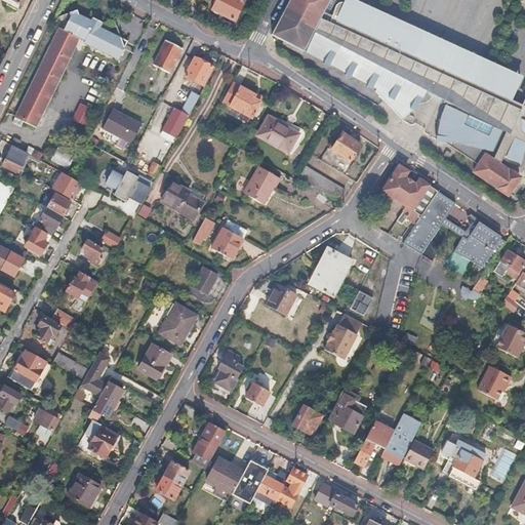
[(243,1),(240,0),(216,0),(211,11),(215,13),(216,11),(234,21),(243,1)]
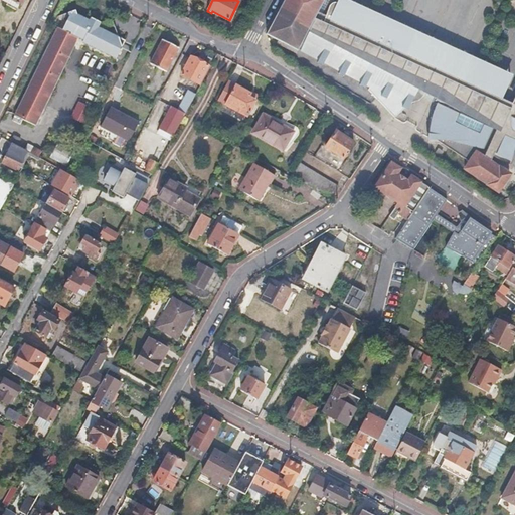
[(284,0),(267,34),(358,82),(374,99),(393,117),(400,112),(404,111),(410,110),(413,110),(415,108),(421,103),(424,101),(438,106),(435,114),(434,118),(431,129),(430,137),(433,137),(469,161),(464,171),(500,196),(513,175),(501,167),(492,162),(496,155),(511,163),(514,153),(514,103),(514,105),(504,101),(514,77),(345,0),(340,0),(339,4),(336,4),(333,5),(330,8),(324,23),(317,20),(327,0),(284,0)]
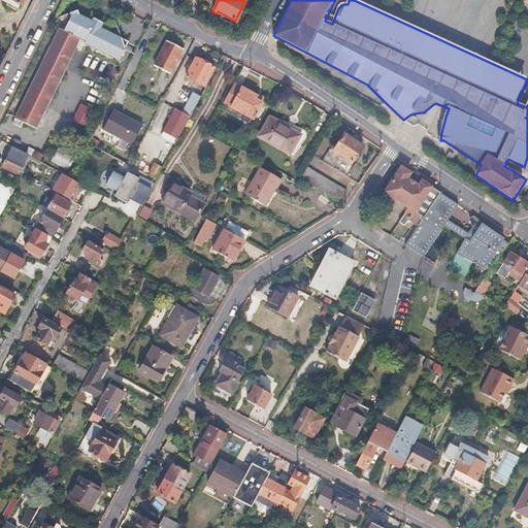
[(76,10),(72,11),(64,31),(60,29),(15,119),(36,128),(80,38),(85,40),(84,43),(120,61),(130,39),(101,25),(102,22),(92,18),(91,20),(77,13),(76,10)]
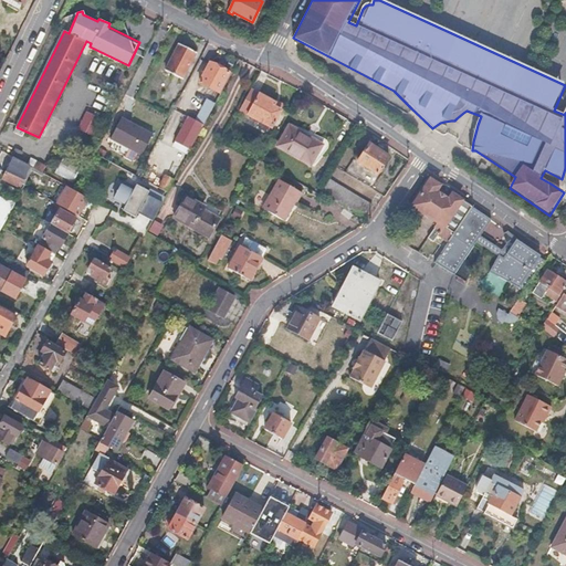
[(196,52),(179,43),(166,70),(181,77),(196,52)]
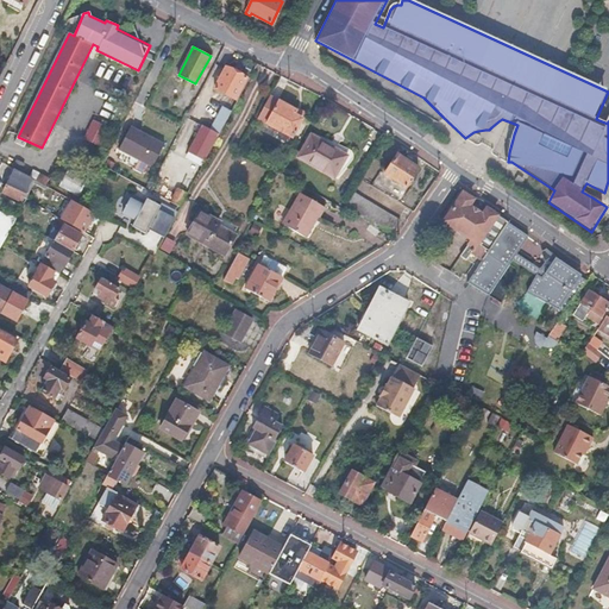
[(246,79),(226,68),(215,88),(236,98),(246,79)]
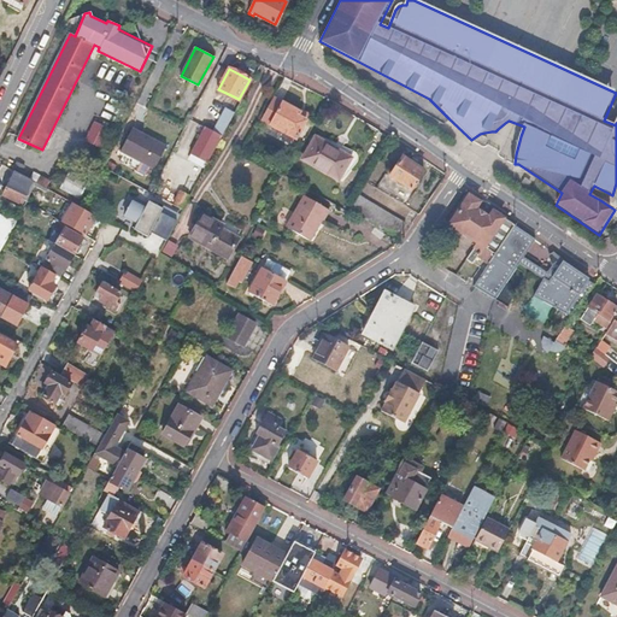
[(299,112),(272,97),(260,119),(295,137),(305,121),(298,116),(299,112)]
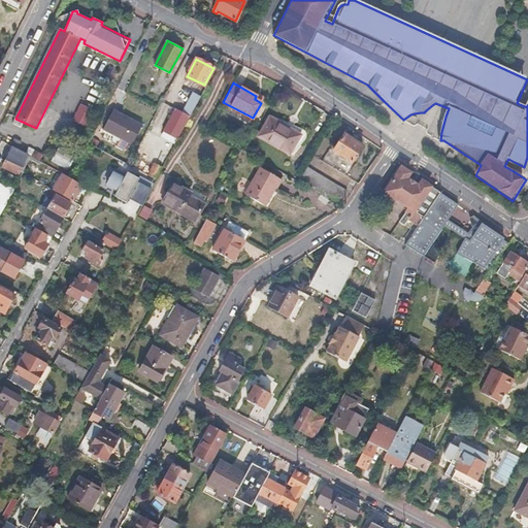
[(175,143),(199,100),(192,96),(183,112),(175,109),(163,131),(164,131),(162,136),(175,143)]
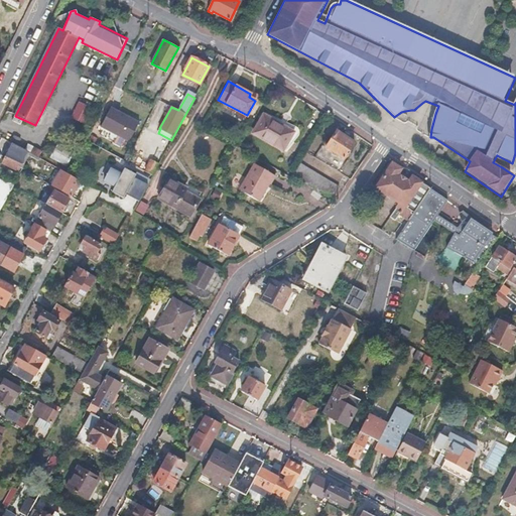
[(85,125),(92,108),(78,102),(71,119),(85,125)]
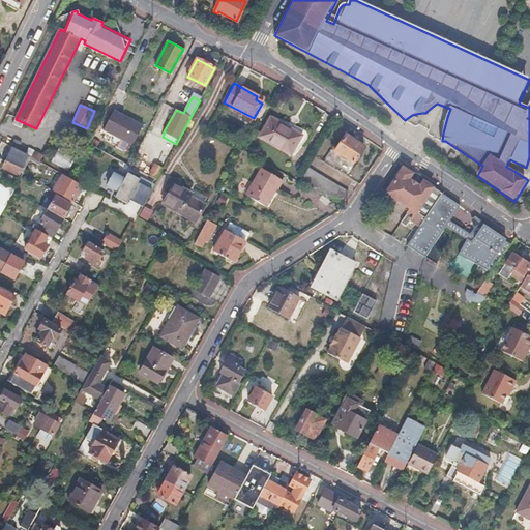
[(144,124),(114,110),(105,129),(135,144),(144,124)]
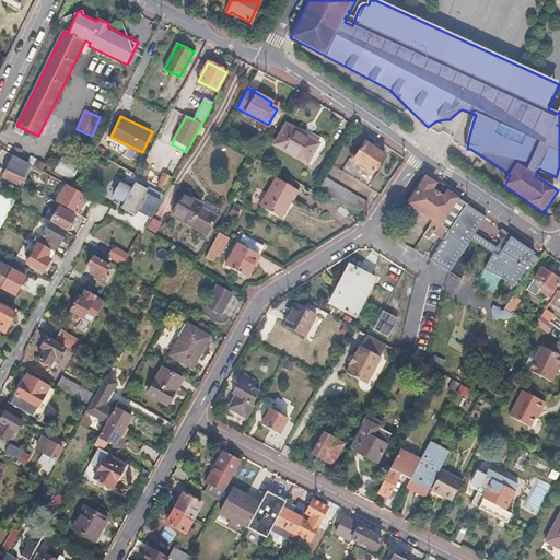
[(317,142),(286,125),(276,143),(306,162),(317,142)]
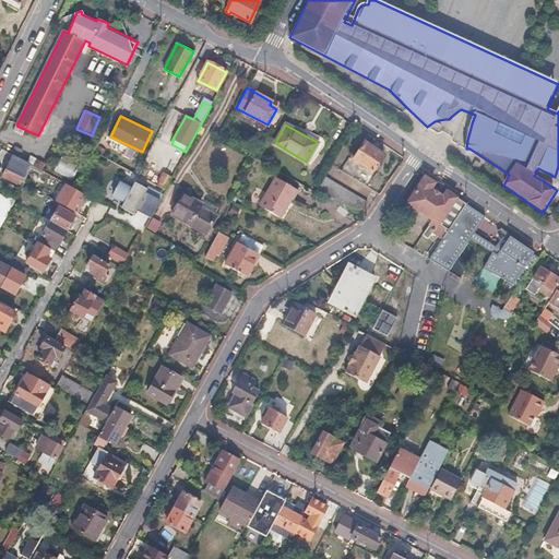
[(86,159),(45,140),(36,157),(78,177),(86,159)]
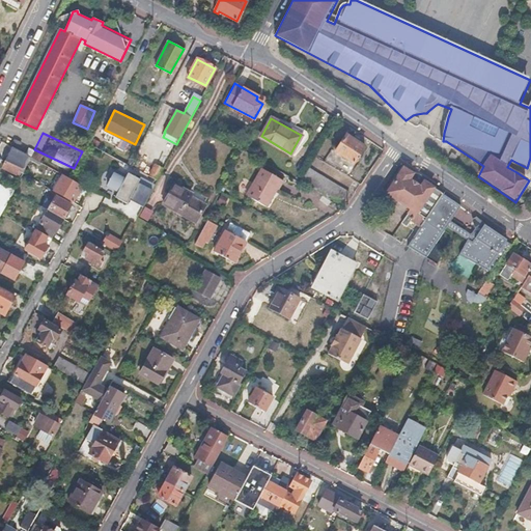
[(346,134),(335,151),(354,164),(365,146),(346,134)]
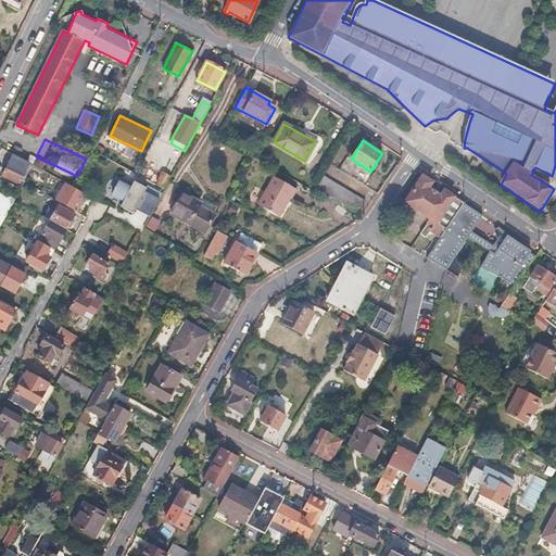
[(9,164),(3,174),(4,175),(11,178),(10,180),(13,182),(19,186),(29,164),(13,155),(9,164)]
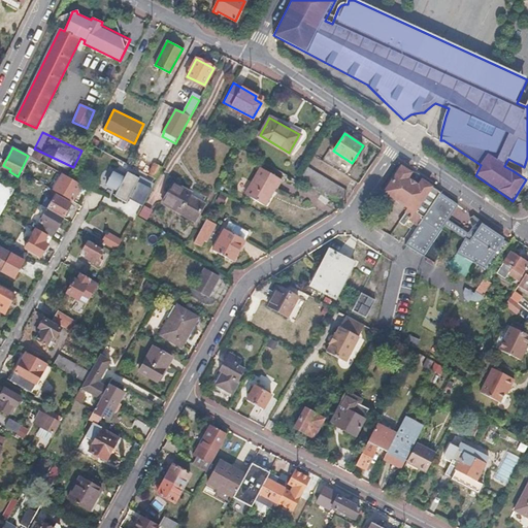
[(160,167),(154,164),(149,173),(156,176),(160,167)]
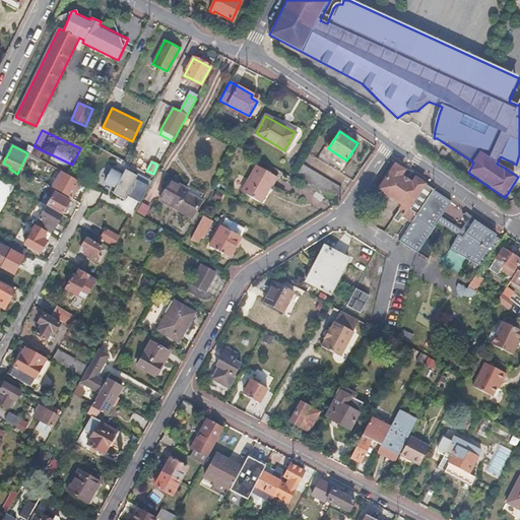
[(341,189),(302,165),(295,178),(333,201),(341,189)]
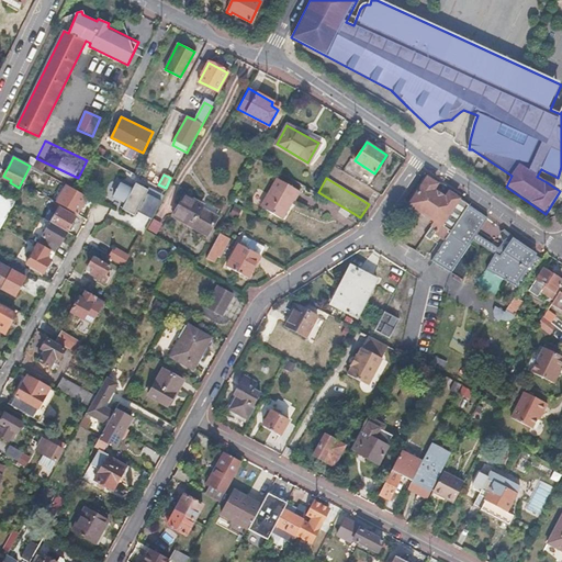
[(436,184),(426,178),(404,213),(414,220),(420,211),(435,220),(425,234),(441,245),(467,205),(448,193),(445,198),(433,190),(436,184)]
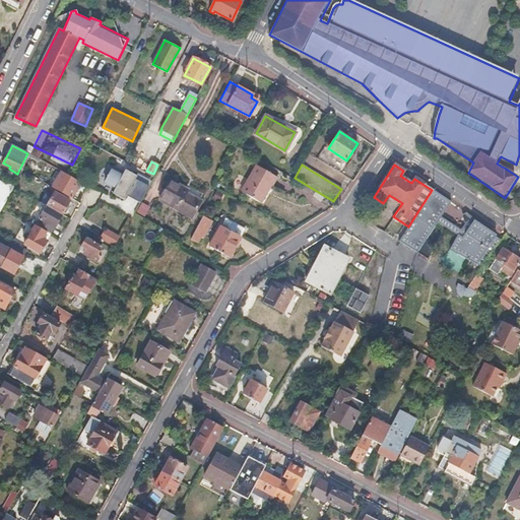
[(276,178),(257,167),(243,193),(259,202),(269,185),(271,186),(276,178)]
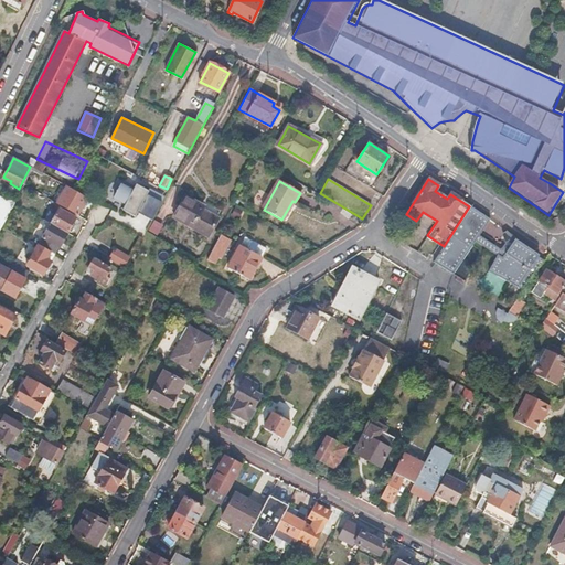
[(150,204),(157,192),(149,188),(148,190),(136,183),(131,190),(130,190),(124,203),(125,203),(121,210),(135,216),(144,201),(150,204)]
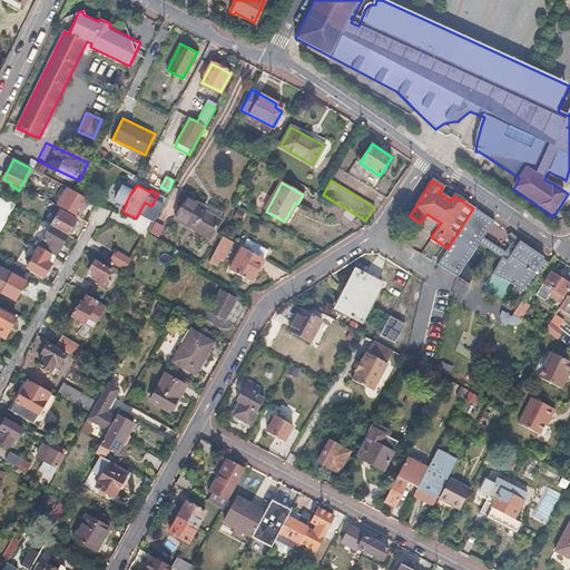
[(125,205),(131,192),(120,186),(114,199),(125,205)]
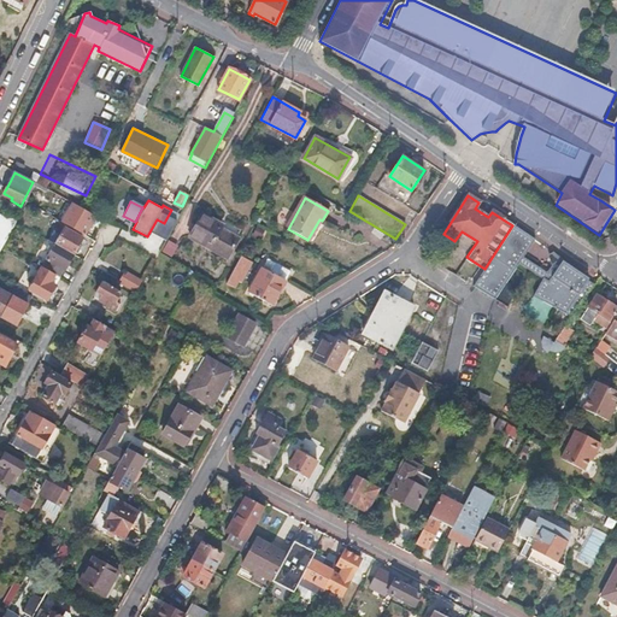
[(94,216),(74,205),(63,223),(84,235),(89,225),(94,216)]
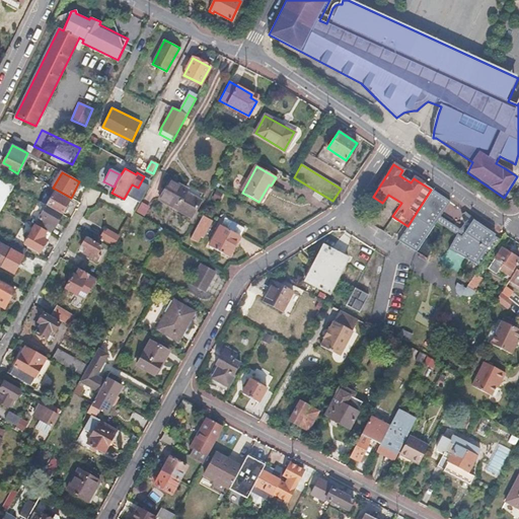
[(151,179),(144,176),(138,188),(145,191),(151,179)]
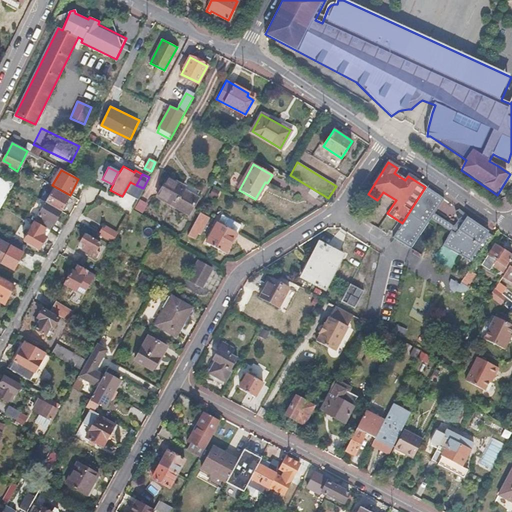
[(0,205),(13,181),(1,175),(0,177),(0,205)]
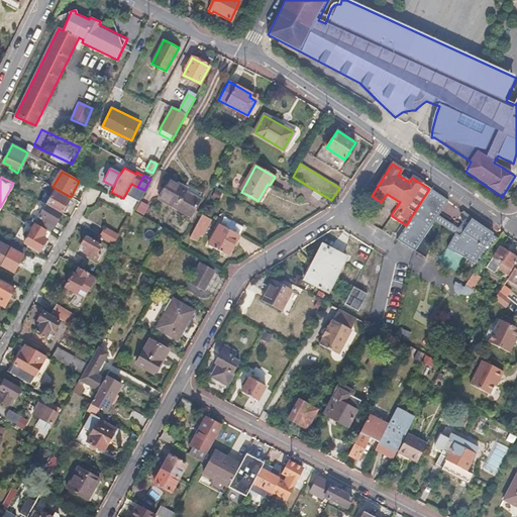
[(184,188),(169,180),(159,199),(190,217),(199,201),(182,191),(184,188)]
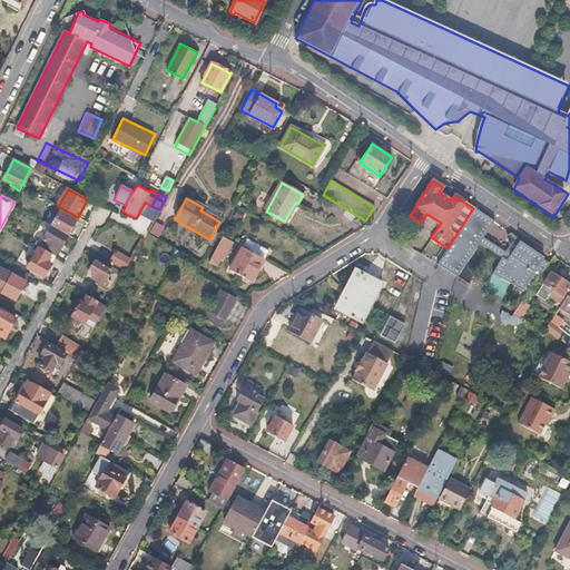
[(483,215),(473,208),(448,248),(438,264),(439,265),(457,276),(479,243),(502,259),(494,273),(529,293),(549,264),(542,259),(543,257),(522,242),(510,245),(507,252),(482,237),(493,222),(483,215)]
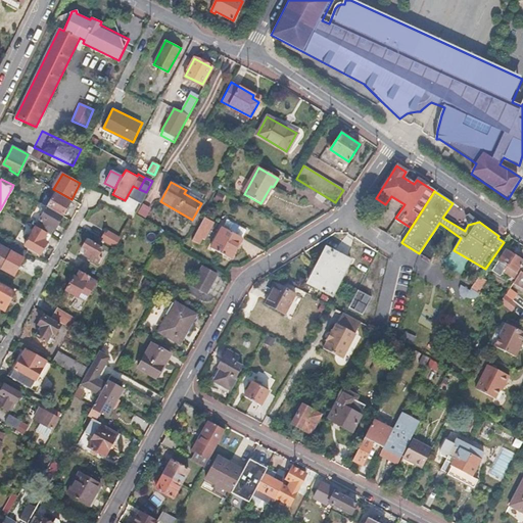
[(69,202),(54,194),(49,203),(45,201),(43,204),(47,206),(61,215),(63,212),(65,214),(66,210),(68,207),(66,206),(69,202)]
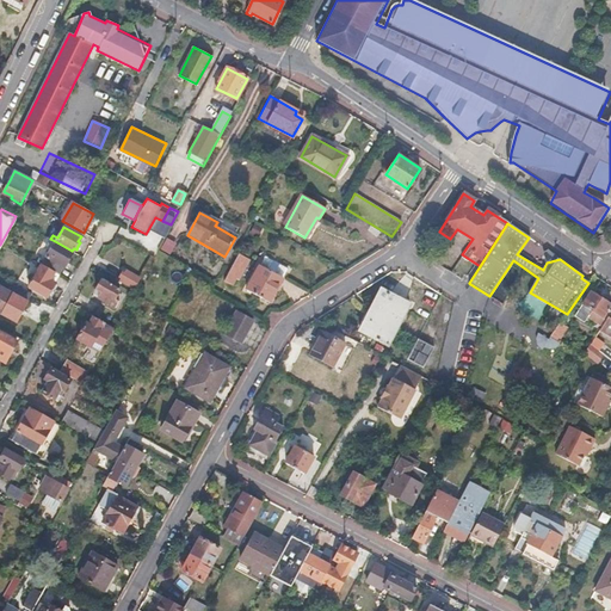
[(72,251),(55,241),(42,264),(56,272),(60,265),(63,266),(67,259),(72,251)]
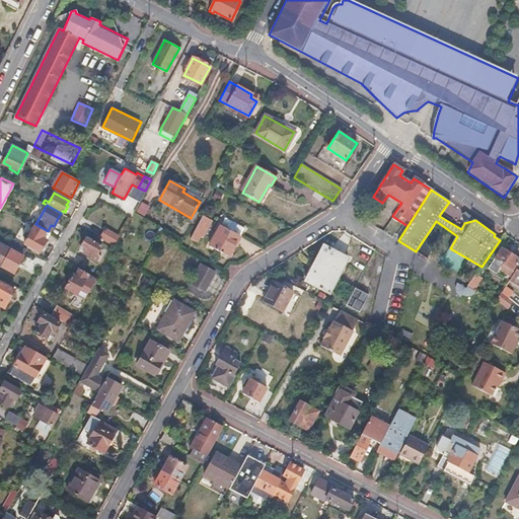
[(464,223),(475,220),(466,214),(461,216),(464,223)]
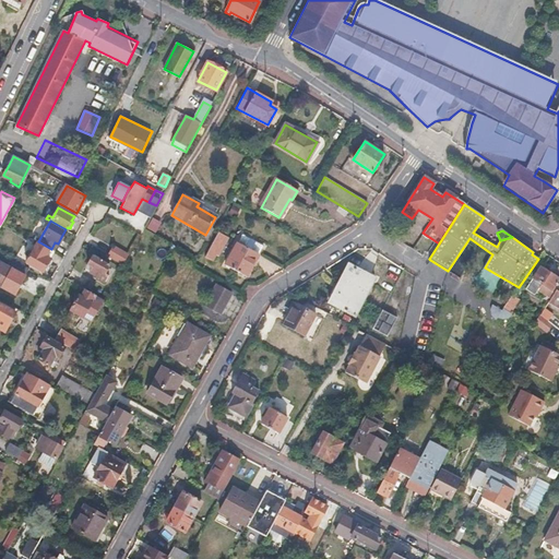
[(228,237),(218,233),(205,257),(212,260),(215,254),(217,256),(228,237)]
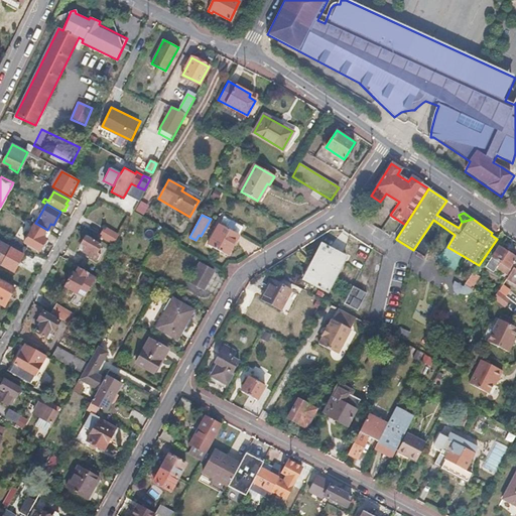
[(224,216),(219,224),(238,234),(242,227),(224,216)]
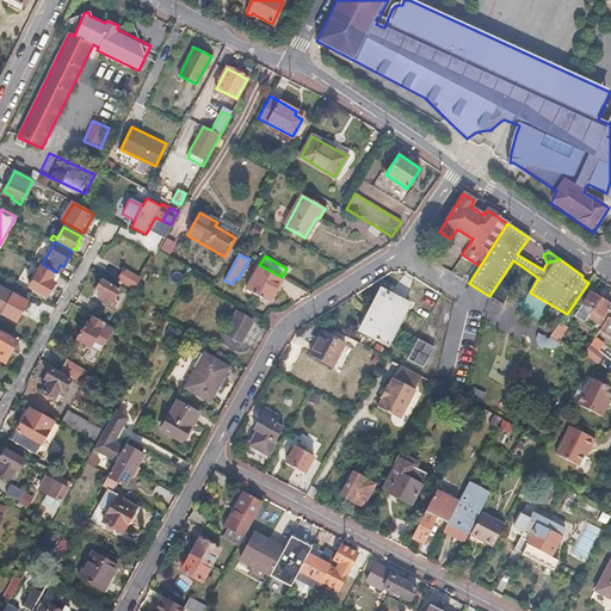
[(56,272),(42,264),(28,287),(45,297),(53,285),(60,273),(56,272)]
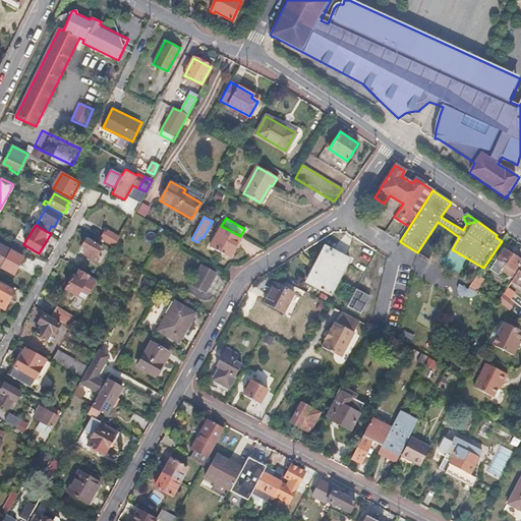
[(240,236),(221,226),(211,246),(229,256),(240,236)]
